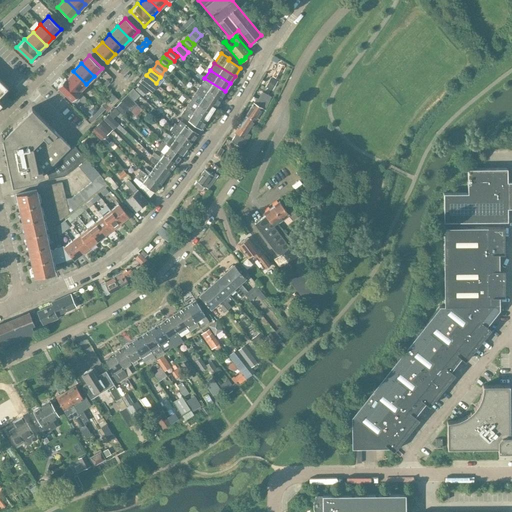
[(86,84),(73,71),(66,78),(65,78),(81,94),(82,94),(79,91),(86,84)]
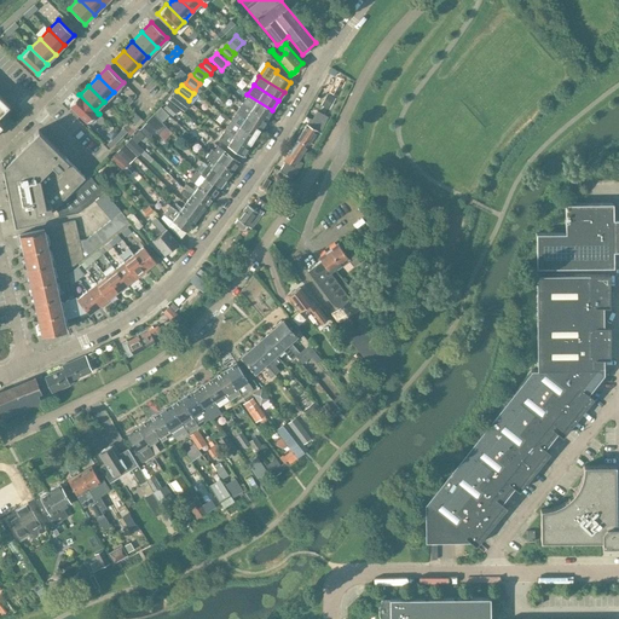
[(190,103),(175,92),(169,99),(184,110),(190,103)]
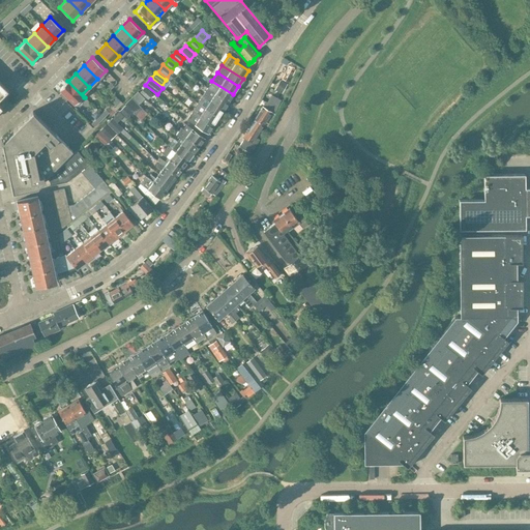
[(84,97),(67,81),(59,89),(76,106),(84,97)]
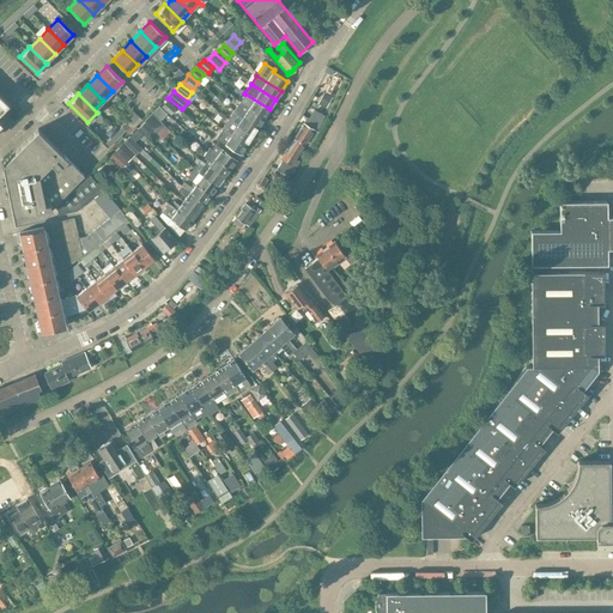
[(269,109),(244,93),(240,102),(248,108),(263,119),(269,109)]
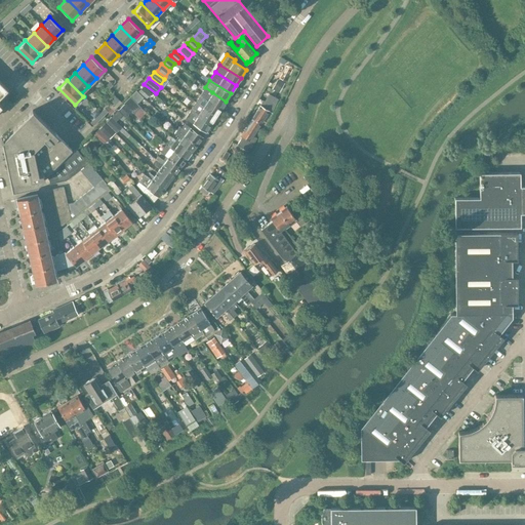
[(0,106),(1,105),(0,104),(0,96),(1,97),(8,89),(0,81),(0,106)]
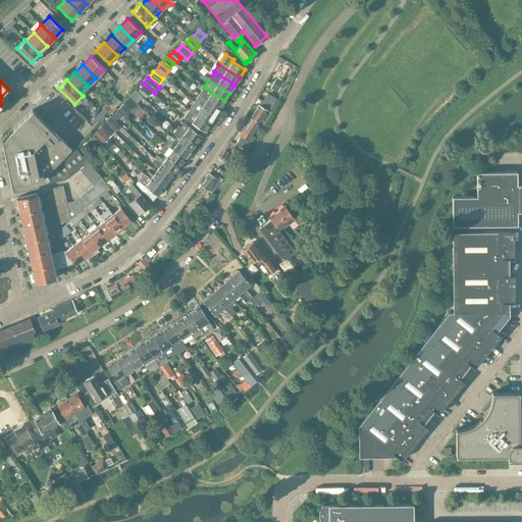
[(150,92),(142,86),(137,91),(145,97),(150,92)]
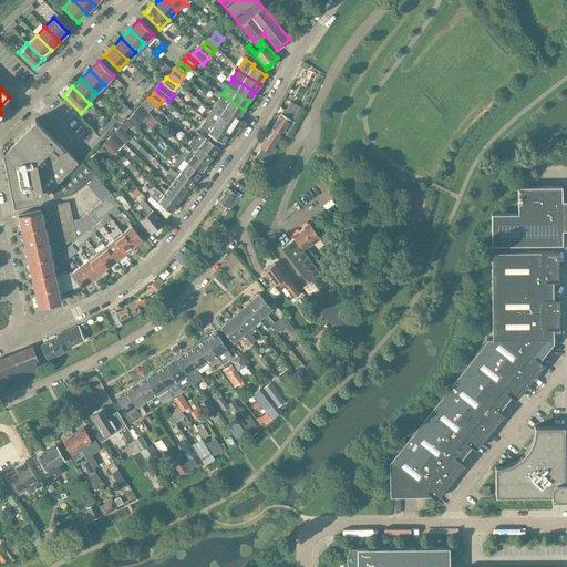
[(244,110),(229,100),(222,94),(216,103),(218,104),(238,117),(244,110)]
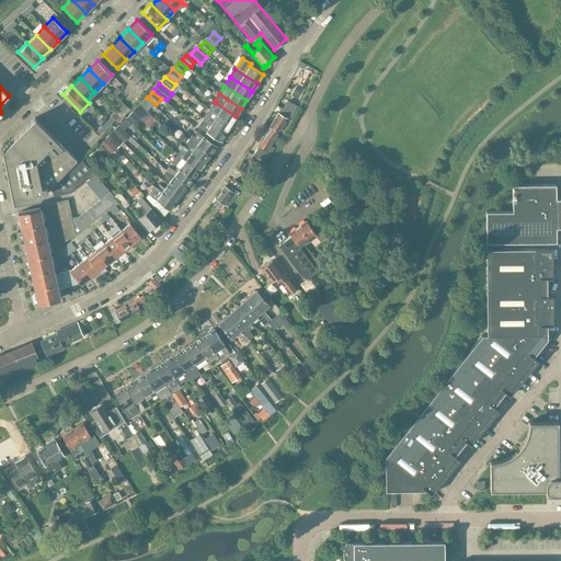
[(152,104),(145,96),(139,103),(147,110),(152,104)]
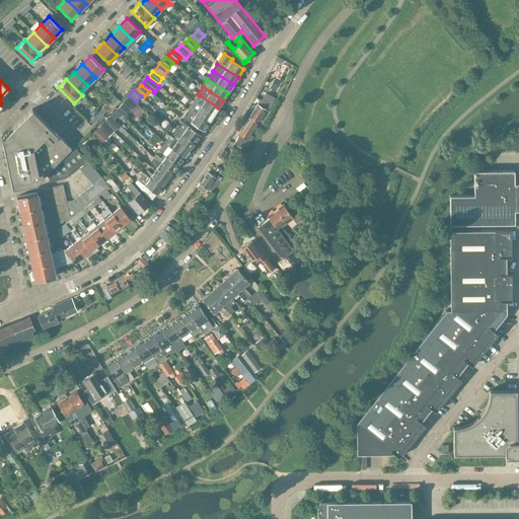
[(218,107),(200,95),(198,94),(193,101),(194,102),(201,106),(214,116),(218,107)]
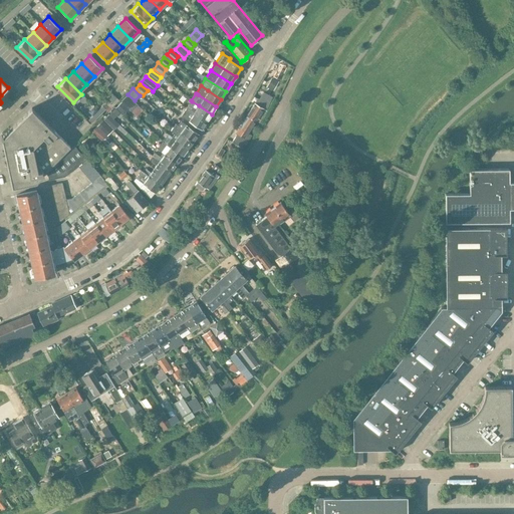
[(138,104),(135,100),(127,94),(120,100),(132,110),(138,104)]
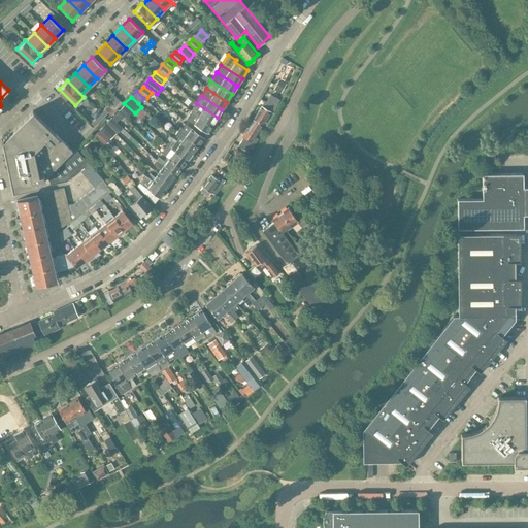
[(262,125),(270,111),(271,113),(276,106),(271,103),(270,105),(264,102),(253,119),(262,125)]
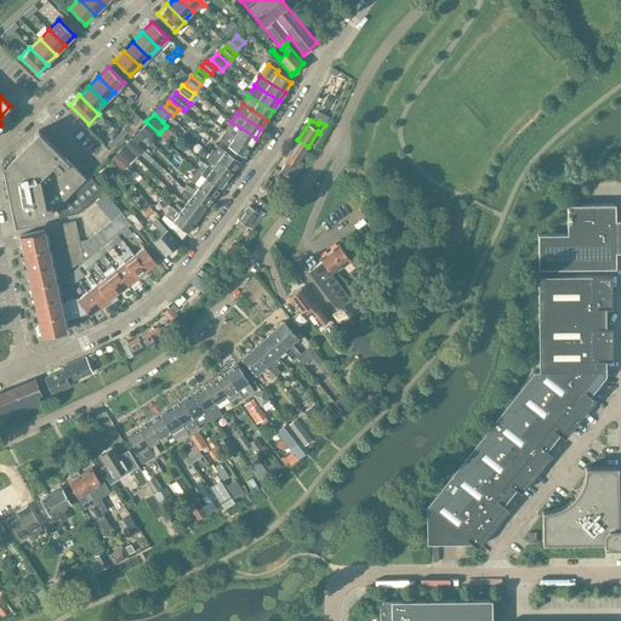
[(227,126),(224,131),(250,147),(256,138),(240,127),(232,123),(231,121),(227,126)]
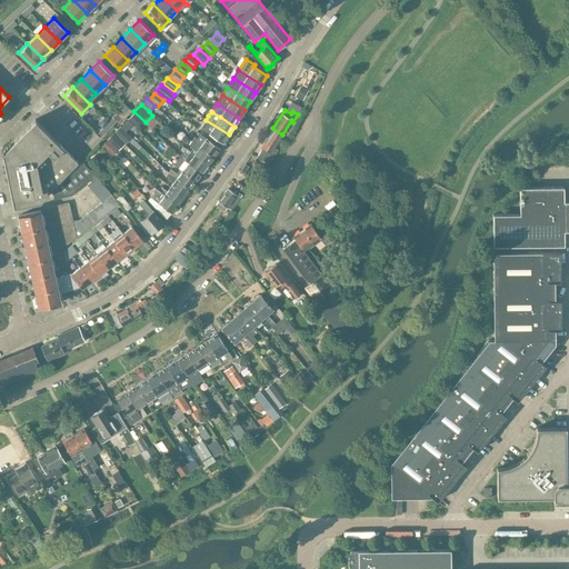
[(140,119),(133,113),(128,119),(135,125),(140,119)]
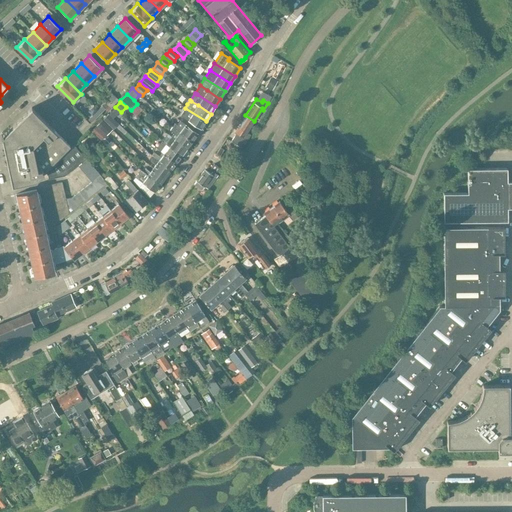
[(69,146),(53,130),(54,129),(53,129),(31,107),(3,136),(2,132),(1,132),(12,185),(35,180),(69,146)]
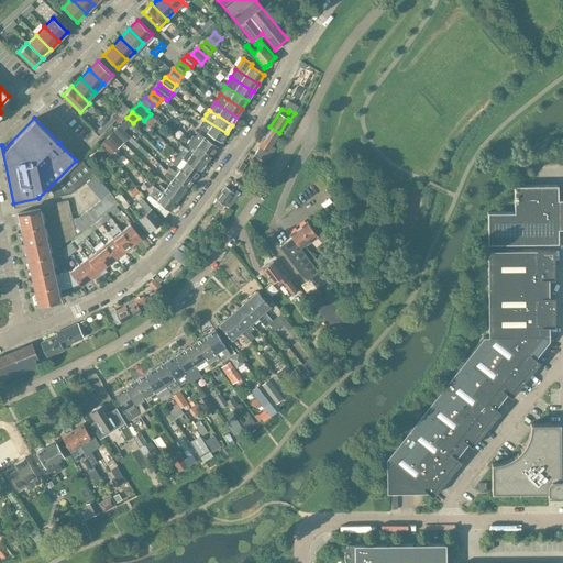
[(200,123),(198,127),(200,129),(221,142),(227,133),(203,119),(200,123)]
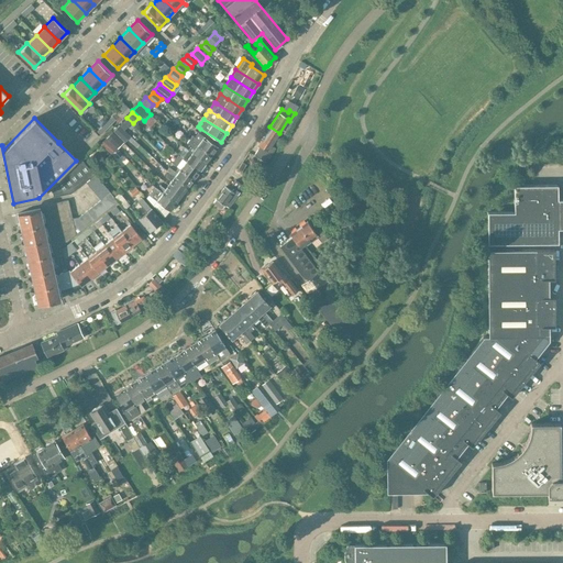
[(100,134),(111,124),(108,121),(97,132),(100,134)]
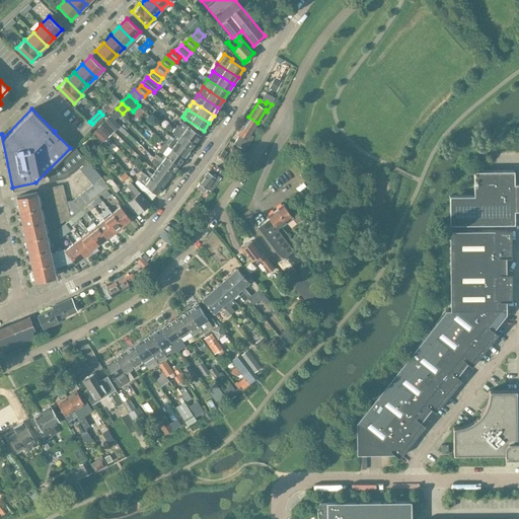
[(120,125),(109,116),(104,122),(114,131),(120,125)]
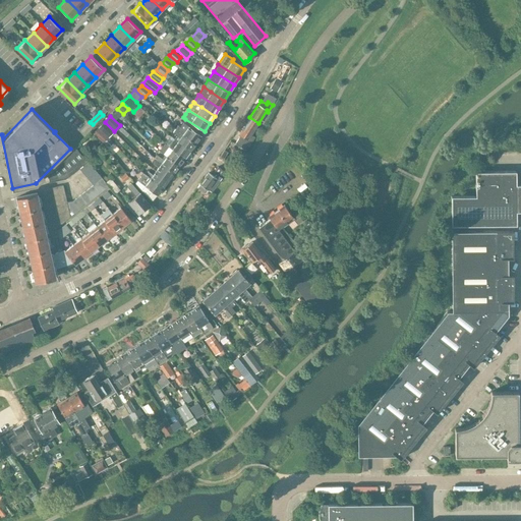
[(247,140),(255,128),(258,123),(249,117),(241,129),(242,130),(240,133),(243,135),(242,137),(247,140)]
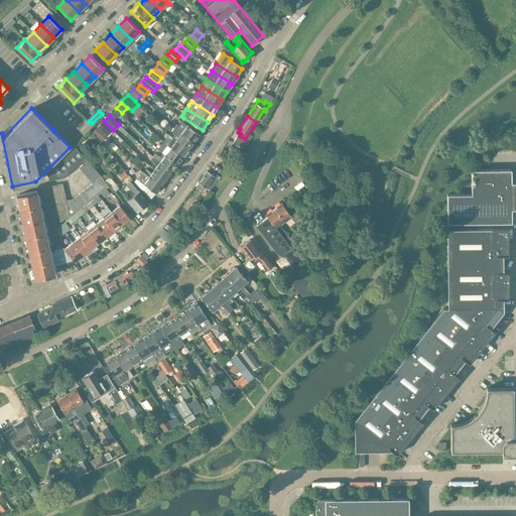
[(112,131),(102,121),(98,126),(107,136),(112,131)]
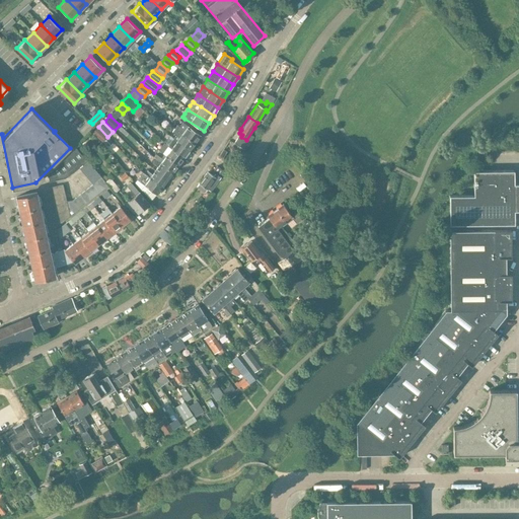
[(200,135),(182,122),(179,127),(176,125),(174,129),(195,143),(200,135)]
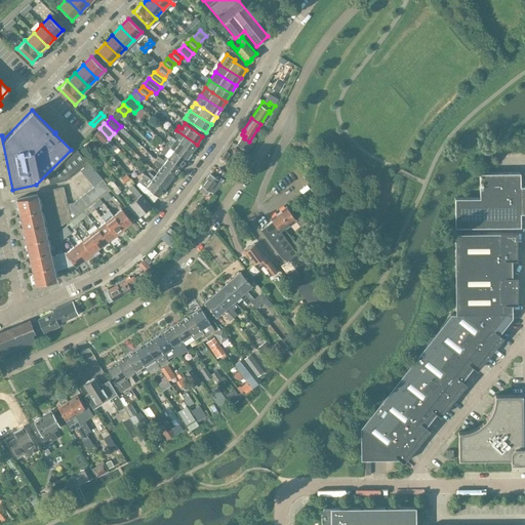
[(109,138),(99,128),(94,133),(105,144),(109,138)]
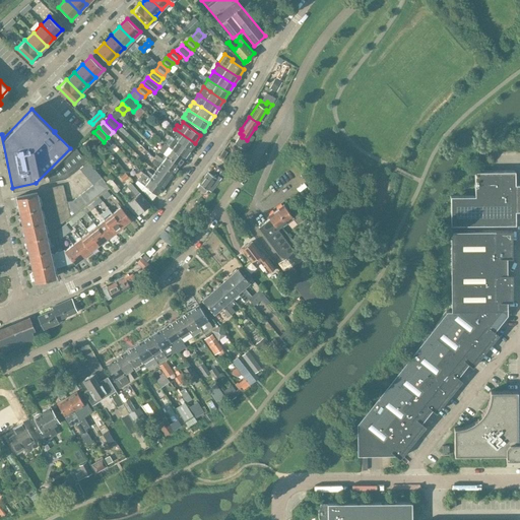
[(195,143),(175,129),(172,132),(176,135),(174,138),(189,150),(195,143)]
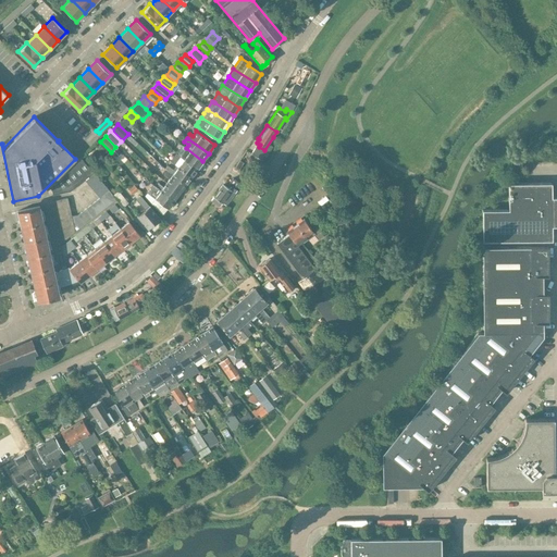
[(183,146),(177,155),(197,169),(202,161),(186,148),(183,146)]
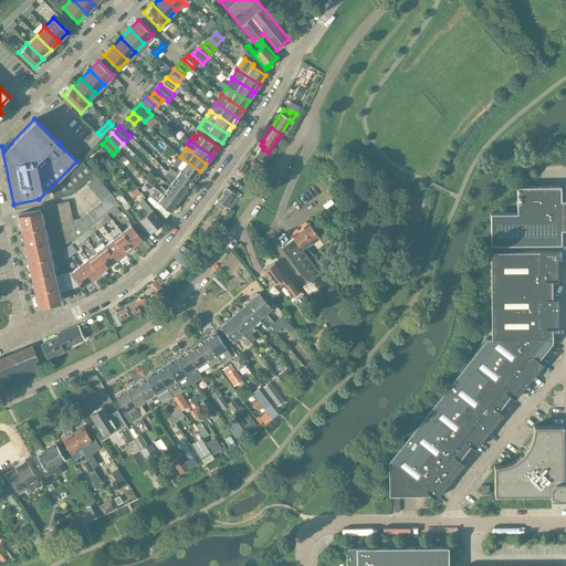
[(180,157),(178,156),(173,164),(177,167),(180,163),(184,166),(180,169),(195,179),(200,171),(180,157)]
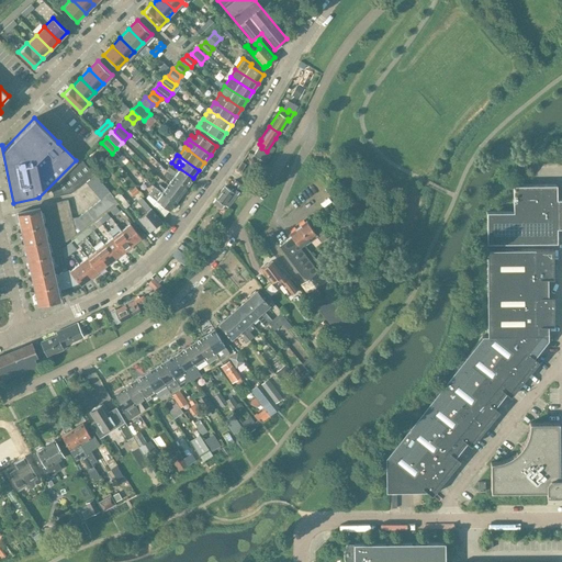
[(93,175),(80,159),(51,189),(53,197),(70,193),(85,181),(93,175)]
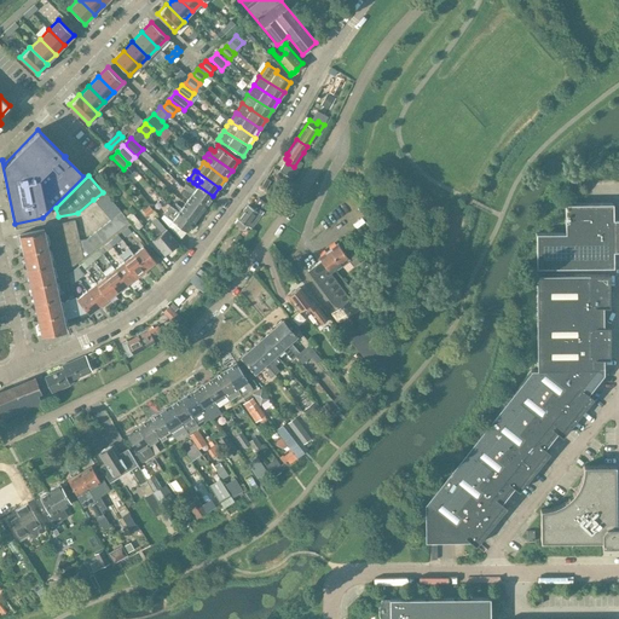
[(185,184),(183,187),(185,190),(206,206),(213,196),(197,185),(194,191),(187,186),(185,184)]
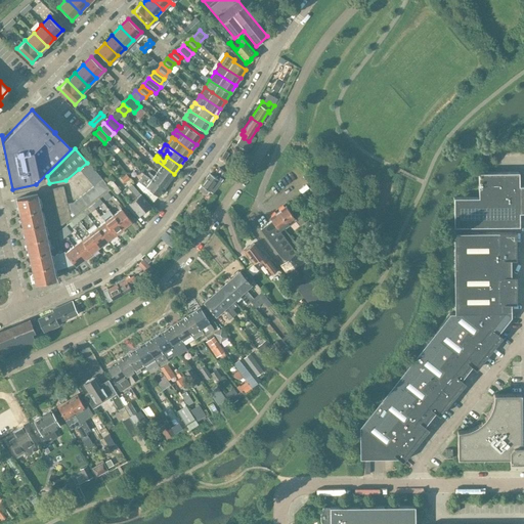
[(155,159),(151,163),(155,165),(160,168),(157,172),(169,181),(174,174),(157,161),(155,159)]
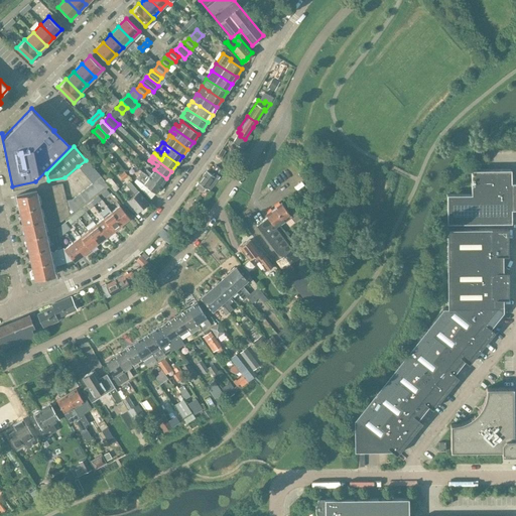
[(86,160),(78,166),(93,183),(100,177),(86,160)]
